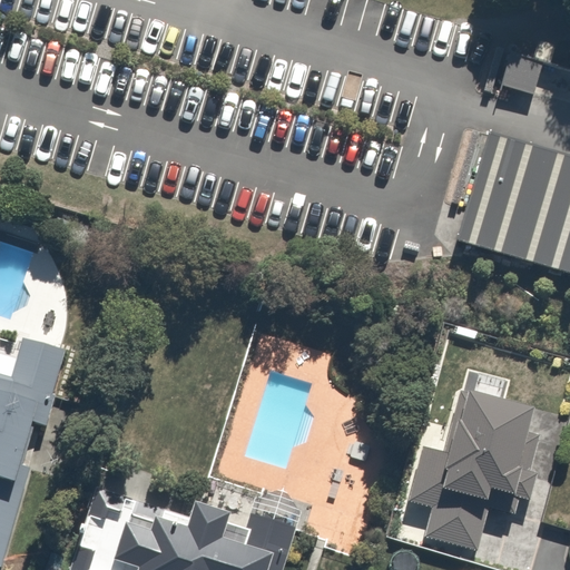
[(542,66),(510,56),(500,87),(533,97),(542,66)]
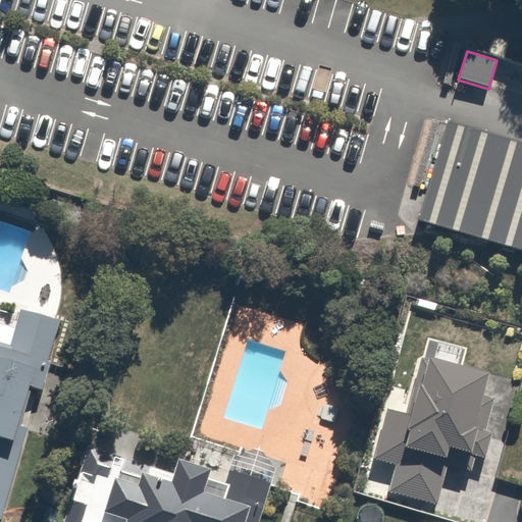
[(521,144),(449,122),(418,221),(521,252),(521,144)]
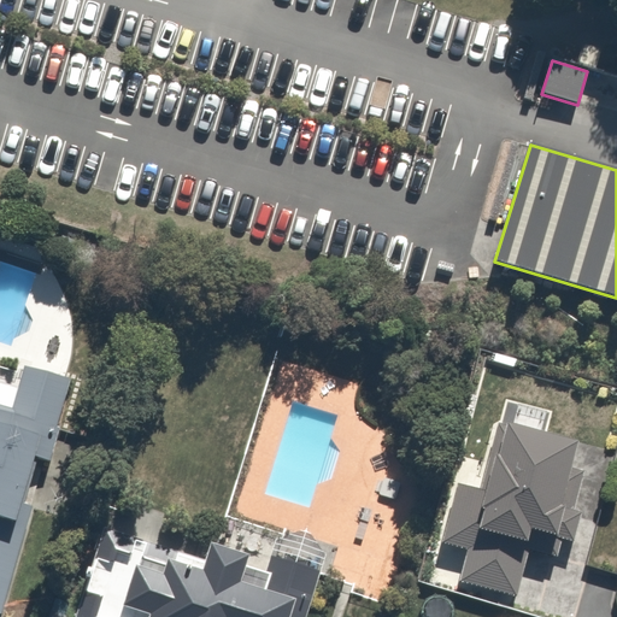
[(0,616),(9,616),(75,389),(27,375),(22,392),(0,385),(0,616)]
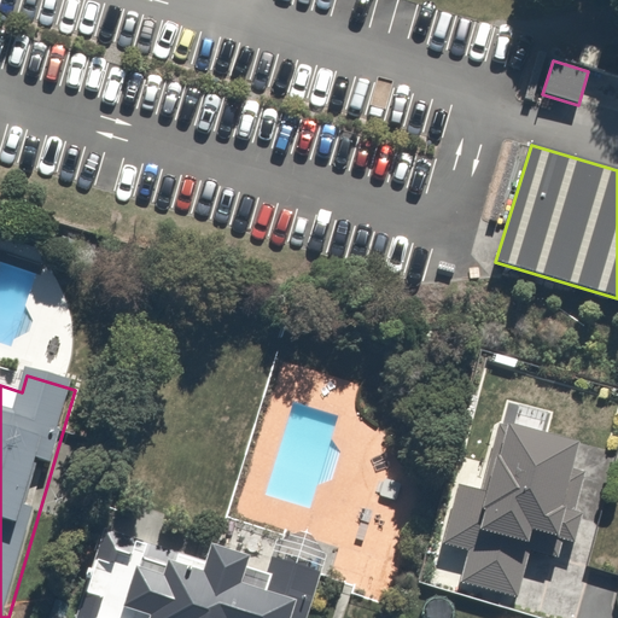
[(517,598),(529,552),(558,559),(563,541),(573,544),(582,517),(573,514),(584,474),(571,471),(577,444),(540,435),(543,419),(517,412),(512,427),(507,425),(506,427),(499,425),(481,493),(459,487),(443,544),(470,552),(460,582),(517,598)]
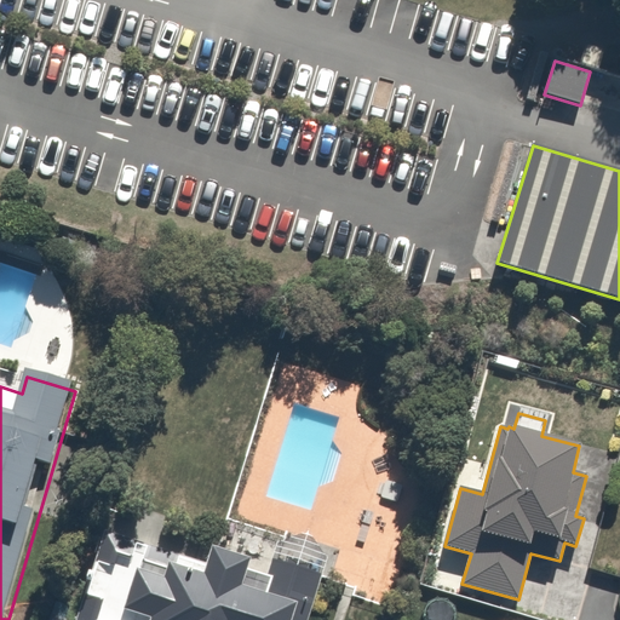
[(144,573),(104,562),(92,608),(110,613),(108,619),(315,619),(323,591),(219,563),(151,545),(144,573)]
